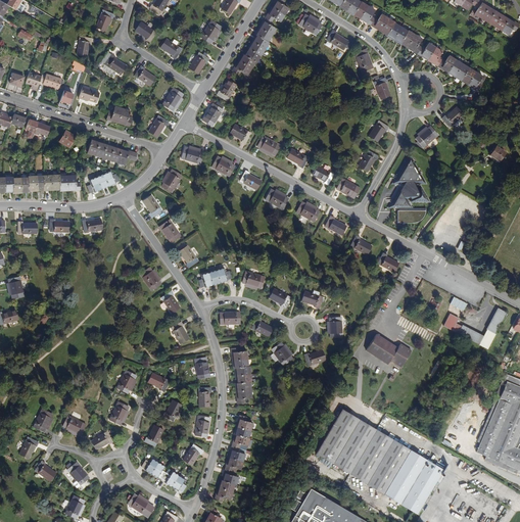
[(4,4),(2,8),(5,9),(11,13),(17,2),(13,0),(6,0),(6,1),(4,4)]
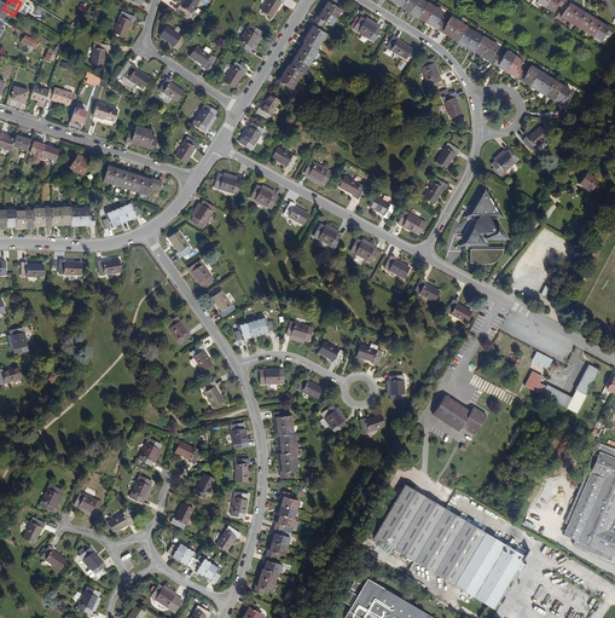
[(180,0),(174,11),(181,15),(183,12),(189,16),(197,0),(180,0)]
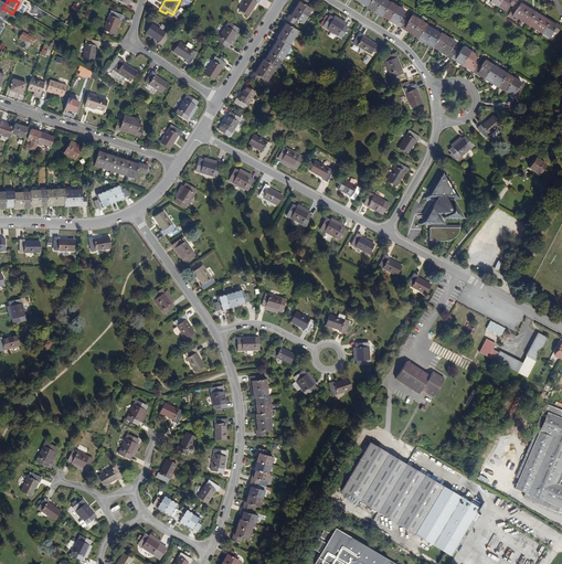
[(256,9),(258,6),(248,0),(244,0),(236,16),(246,21),(254,8),(256,9)]
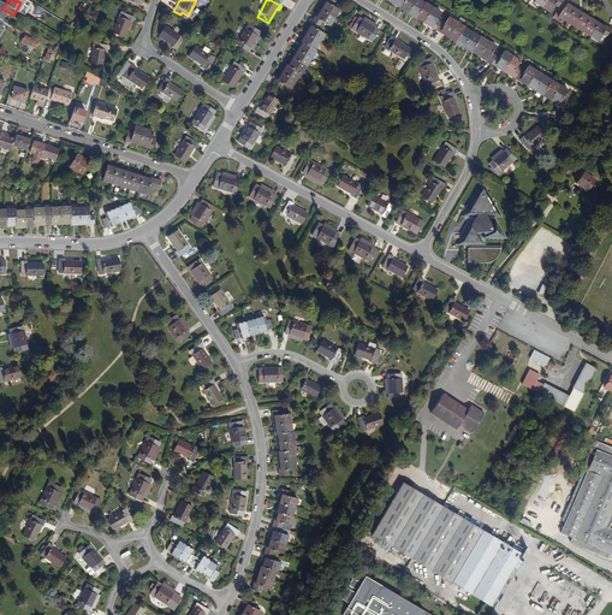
[(320,4),(321,5),(316,12),(312,21),(310,19),(308,24),(315,28),(318,24),(325,28),(330,21),(334,13),(327,9),(330,4),(325,0),(322,0),(320,4)]
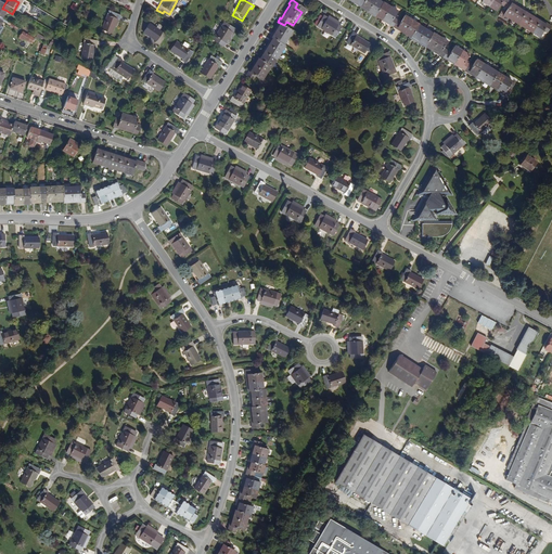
[(349,0),(348,3),(355,9),(359,0),(349,0)]
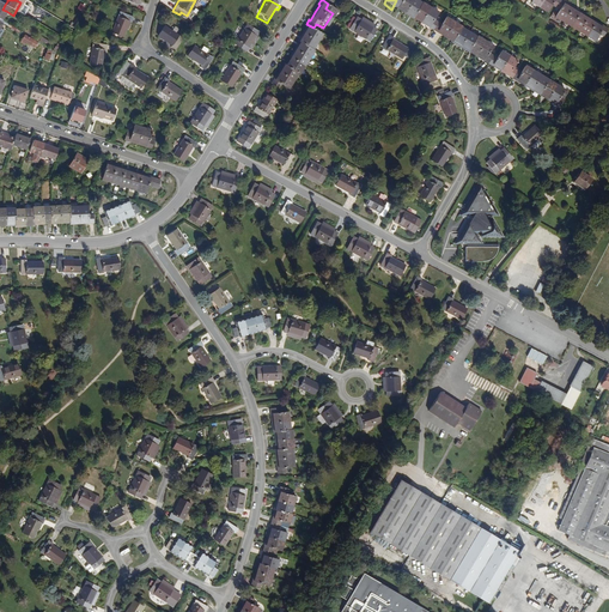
[(396,0),(391,10),(400,16),(409,0),(396,0)]
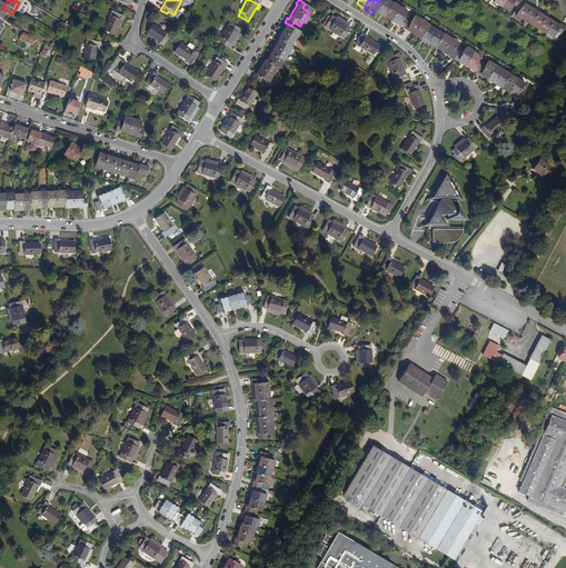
[(387,3),(380,0),(371,15),(378,18),(379,17),(387,3)]
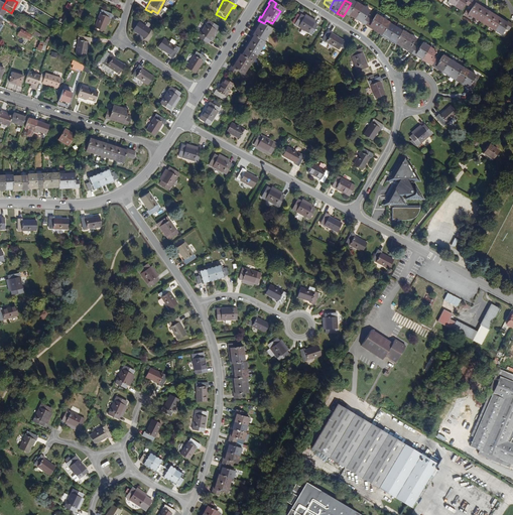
[(464,0),(463,3),(466,5),(463,11),(469,15),(476,2),(472,0),(464,0)]
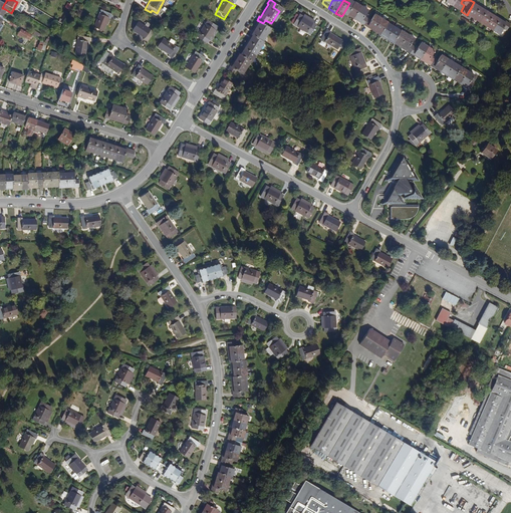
[(481,6),(474,2),(467,15),(473,19),(481,6)]
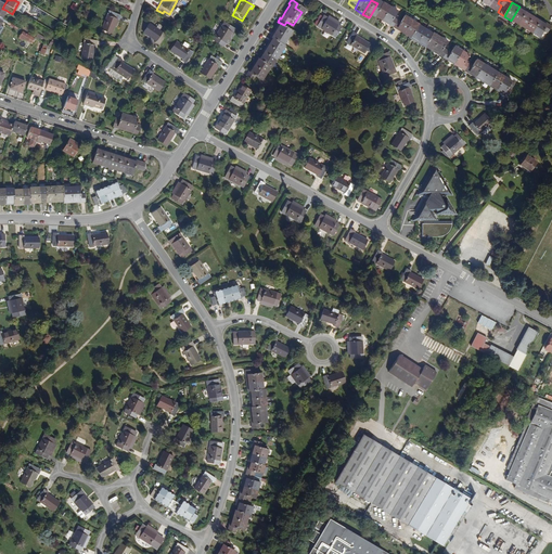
[(385,7),(377,3),(370,16),(376,21),(385,7)]
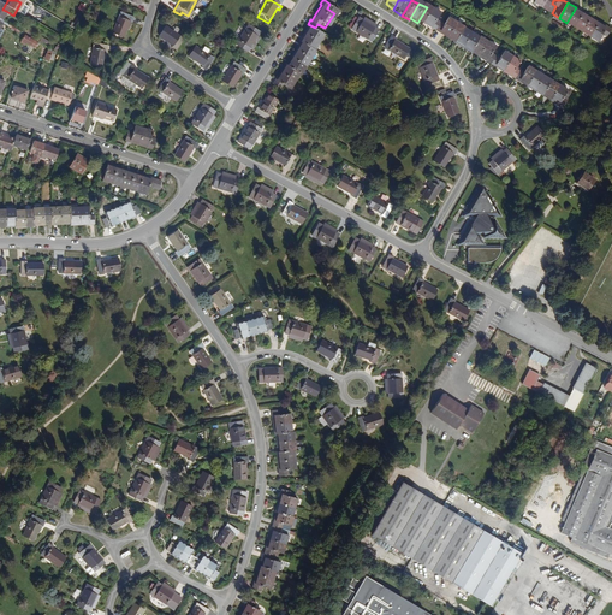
[(426,28),(425,29),(429,33),(434,23),(429,22),(434,13),(427,7),(417,23),(426,28)]
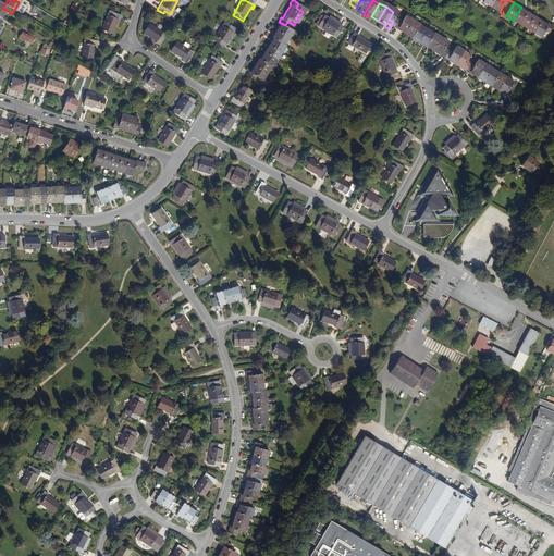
[(513,21),(520,25),(529,11),(521,7),(513,21)]
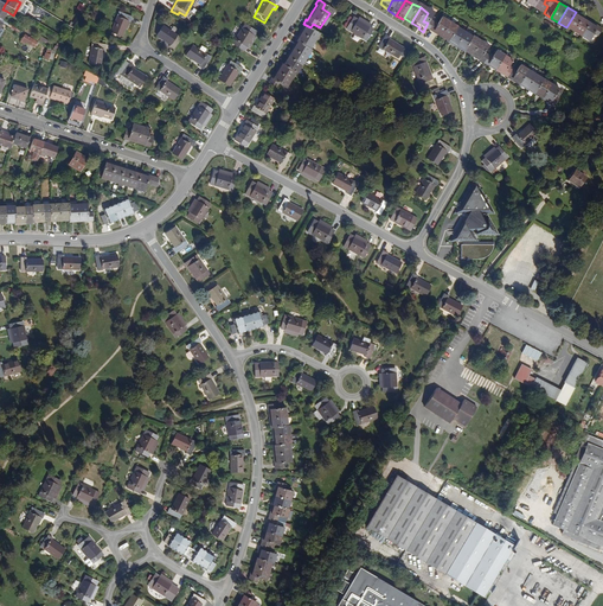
[(575,32),(583,17),(576,12),(566,27),(575,32)]
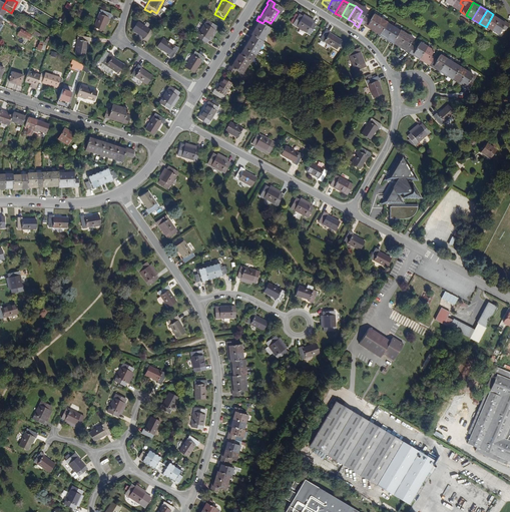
[(108,22),(110,18),(98,14),(92,30),(101,34),(106,21),(108,22)]
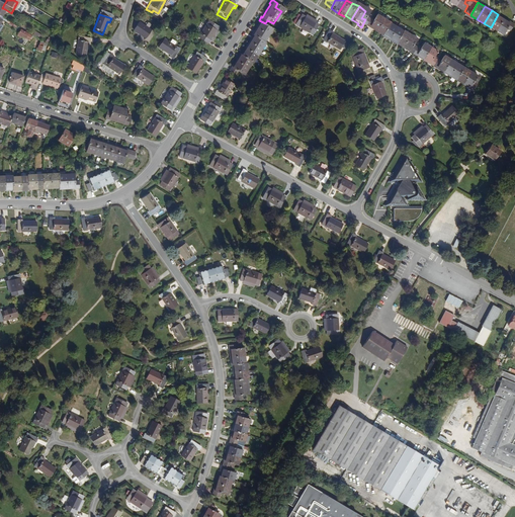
[(368,21),(365,19),(361,27),(364,29),(365,28),(370,31),(378,18),(372,14),(368,21)]
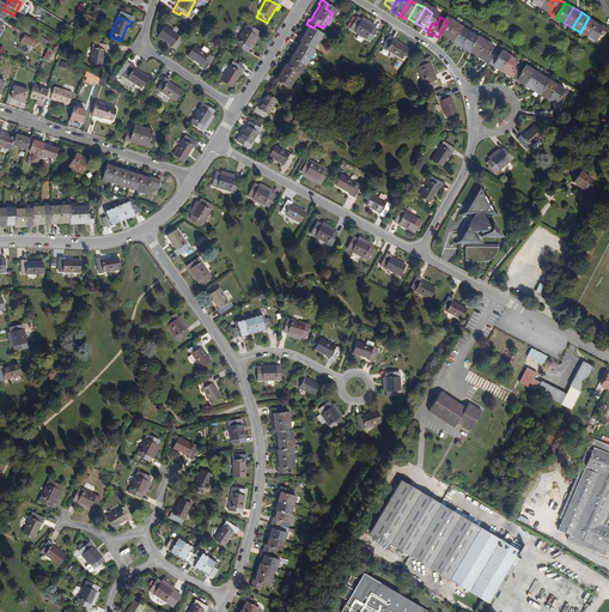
[(597,20),(597,22),(589,17),(580,32),(588,37),(592,29),(597,31),(602,23),(597,20)]
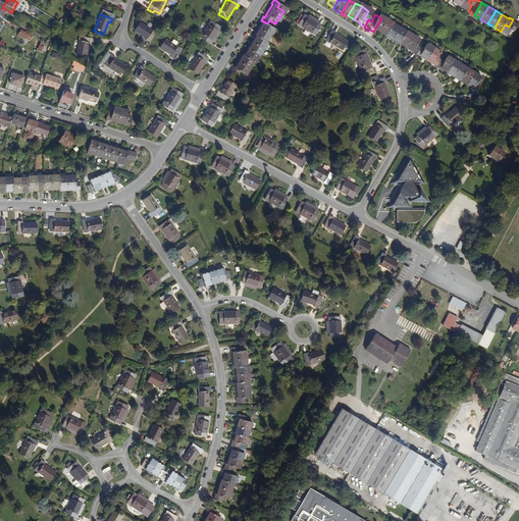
[(315,24),(306,18),(302,16),(296,25),(313,36),(318,27),(315,24)]
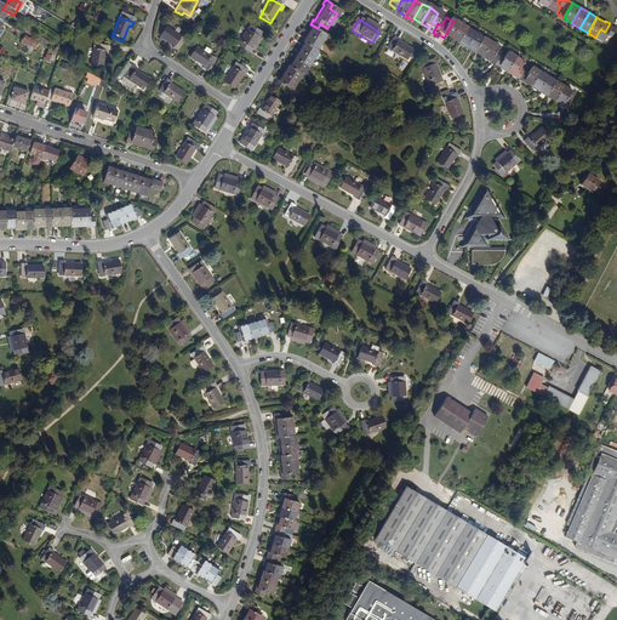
[(461,27),(453,22),(444,38),(452,43),(461,28),(461,27)]
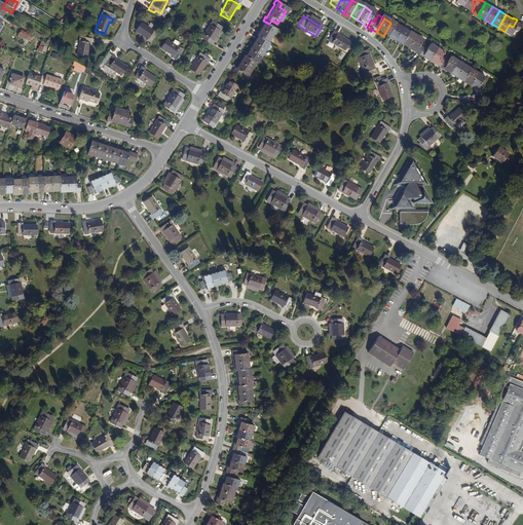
[(156,32),(140,21),(134,31),(149,42),(156,32)]
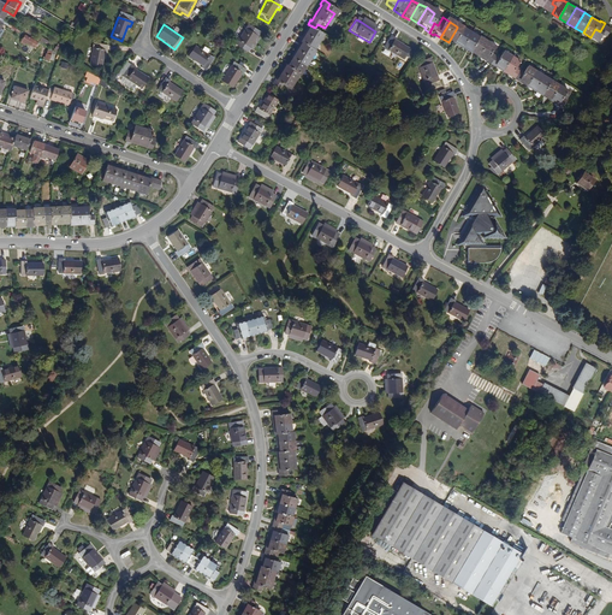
[(302,36),(297,45),(298,46),(310,53),(315,45),(320,37),(313,33),(315,28),(308,24),(304,29),(307,30),(302,36)]
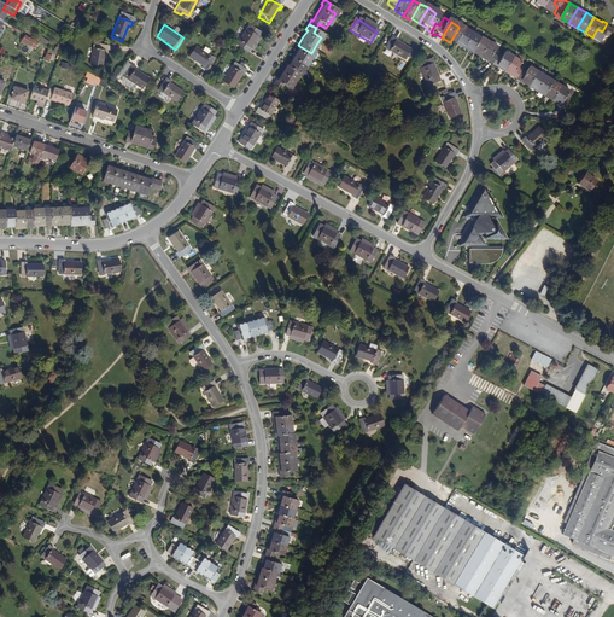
[(457,48),(467,33),(458,28),(450,42),(449,44),(457,48)]
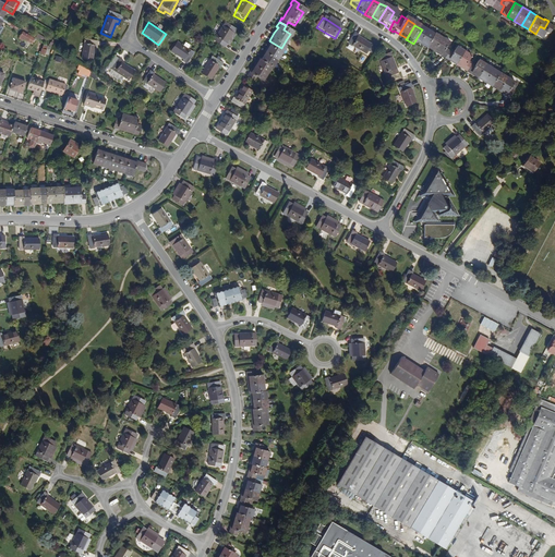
[(231,37),(233,33),(222,26),(212,46),(222,52),(225,48),(231,37)]
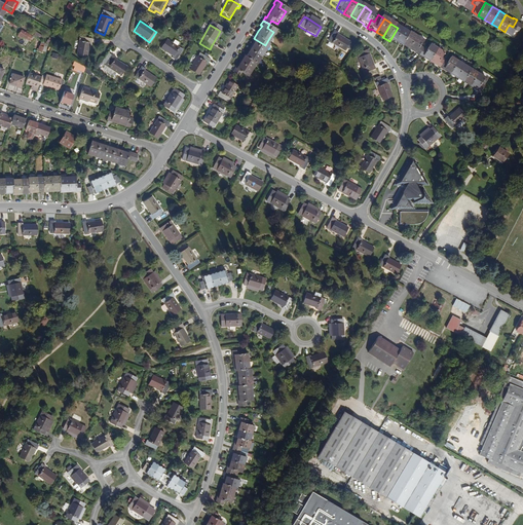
[(397,44),(404,31),(398,28),(389,41),(396,44),(397,44)]
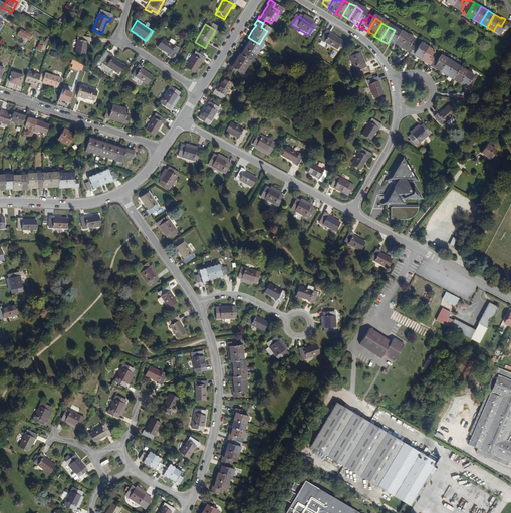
[(323,33),(325,31),(321,29),(314,40),(331,50),(336,41),(323,33)]
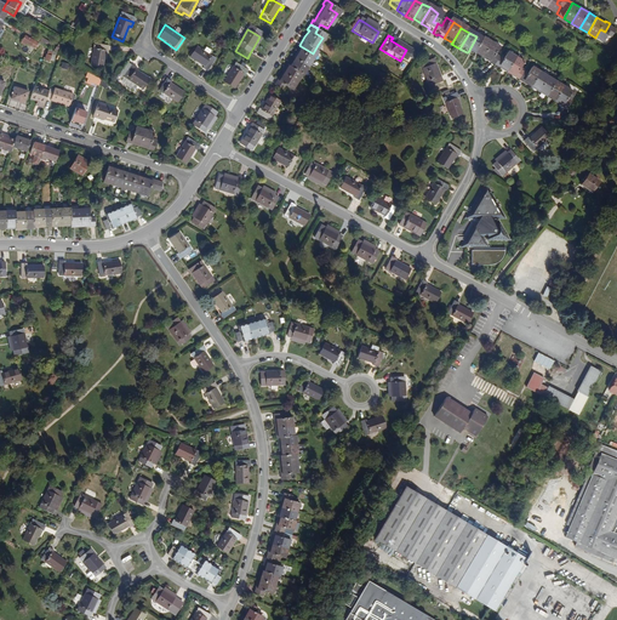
[(485,40),(476,35),(476,37),(468,52),(475,56),(485,40)]
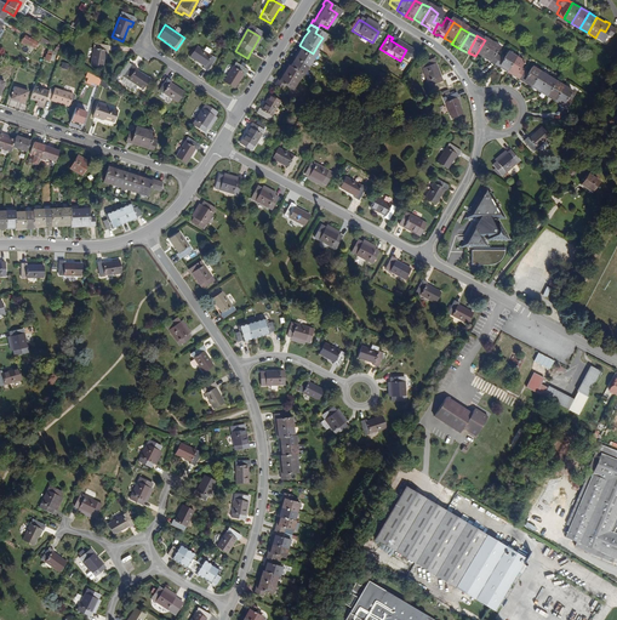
[(483,61),(481,62),(485,64),(491,56),(486,53),(492,45),(485,40),(475,56),(483,61)]
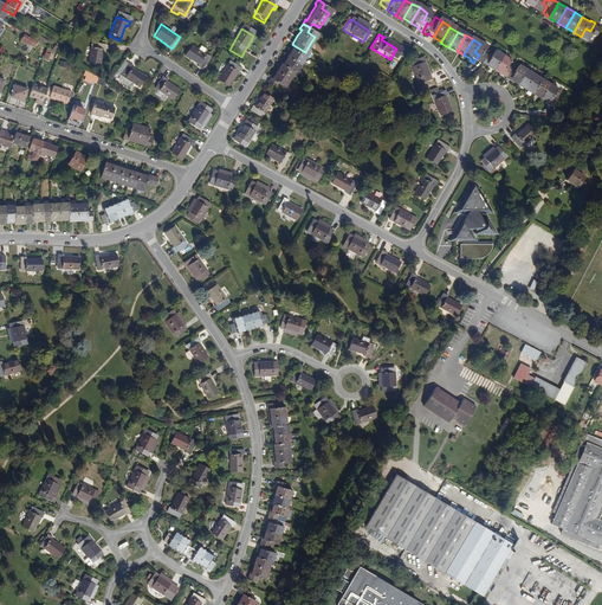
[(30,52),(32,46),(21,40),(18,45),(20,47),(30,52)]
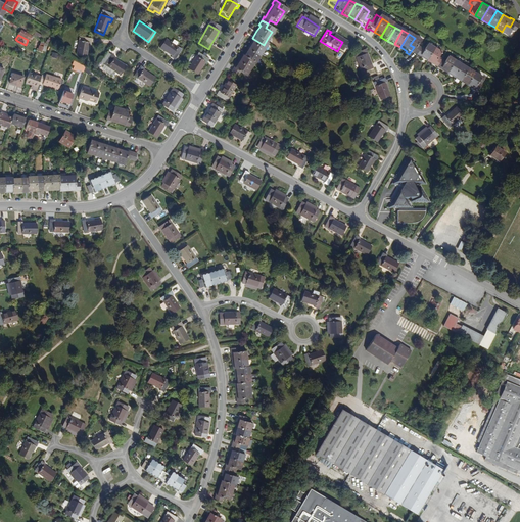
[(180,49),(164,38),(157,48),(173,59),(180,49)]
